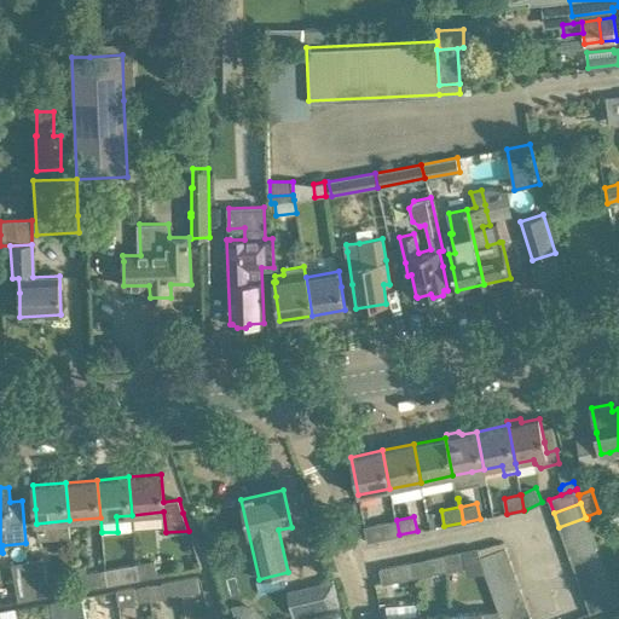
[(593,531),(588,519),(586,519),(585,518),(559,527),(563,541),(593,531)]
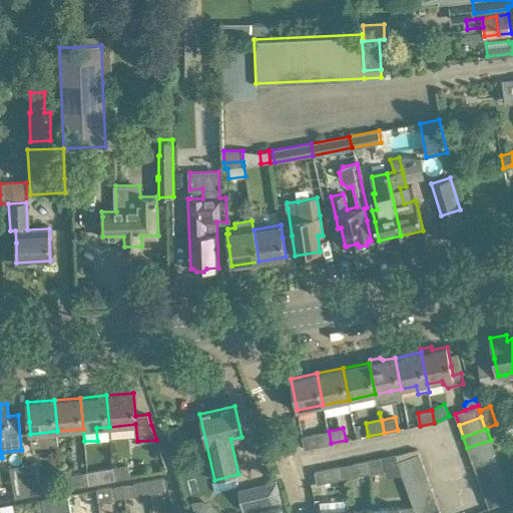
[(305,449),(331,443),(329,431),(302,436),(305,448),(305,449)]
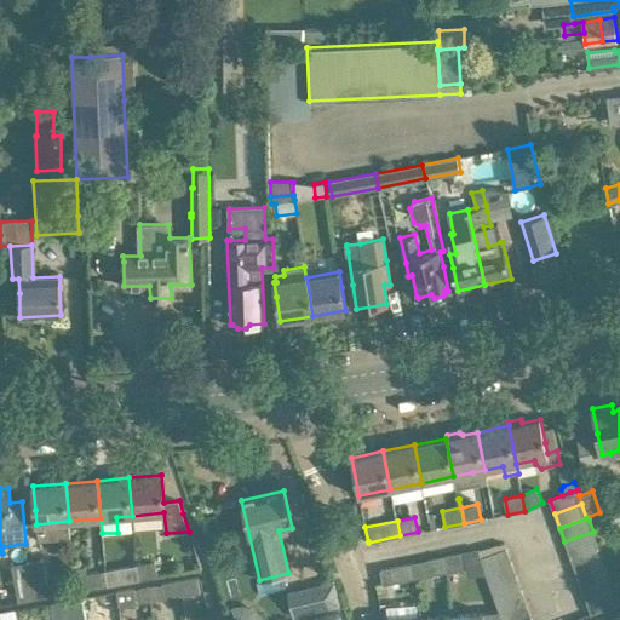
[(598,546),(593,532),(564,541),(570,556),(598,546)]
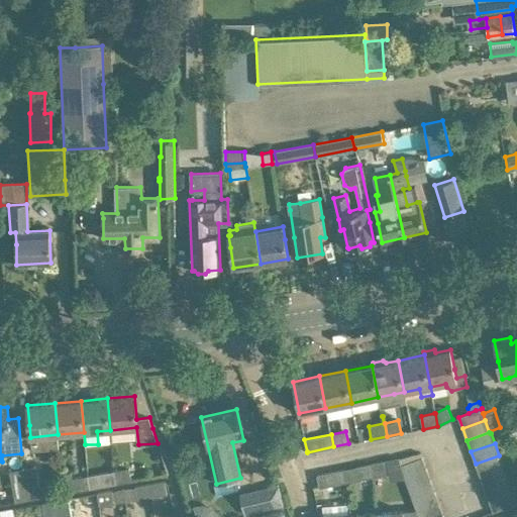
[(503,467),(499,455),(476,463),(480,476),(503,467)]
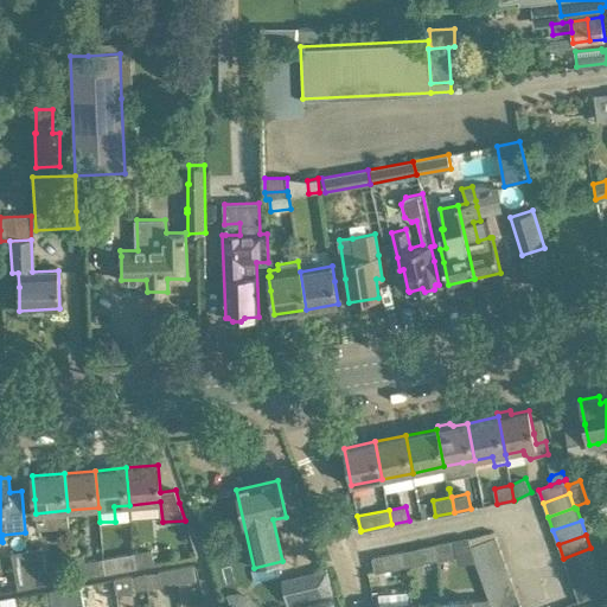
[(470,545),(475,560),(502,550),(496,536),(470,545)]
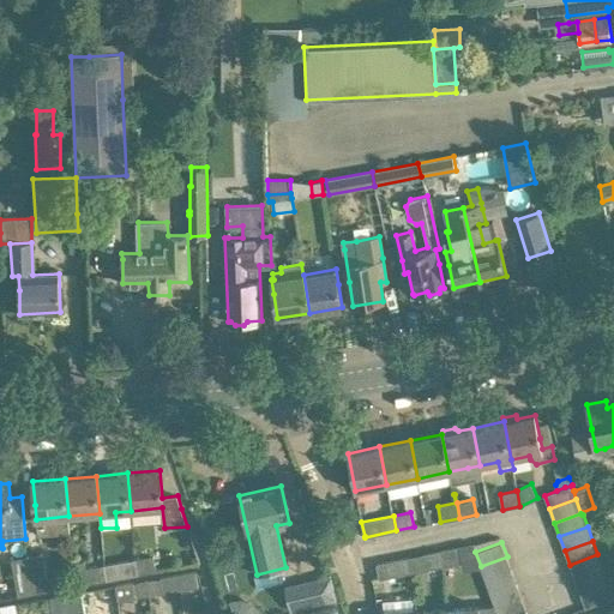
[(444,566),(461,563),(458,548),(441,551),(444,566)]
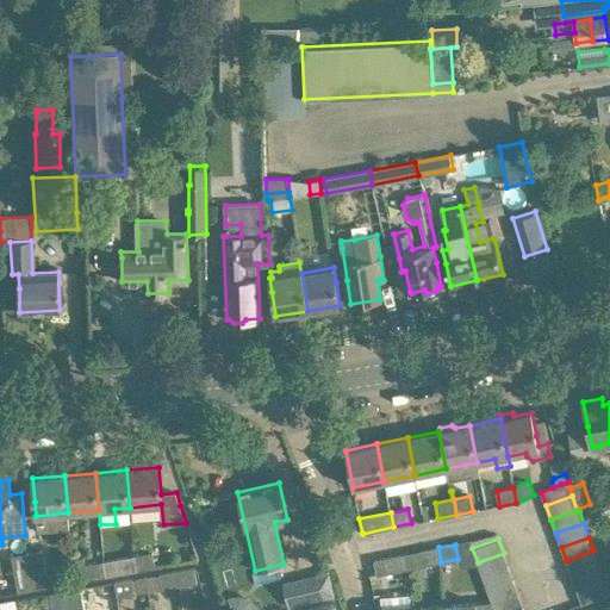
[(419,551),(423,566),(441,562),(439,547),(419,551)]
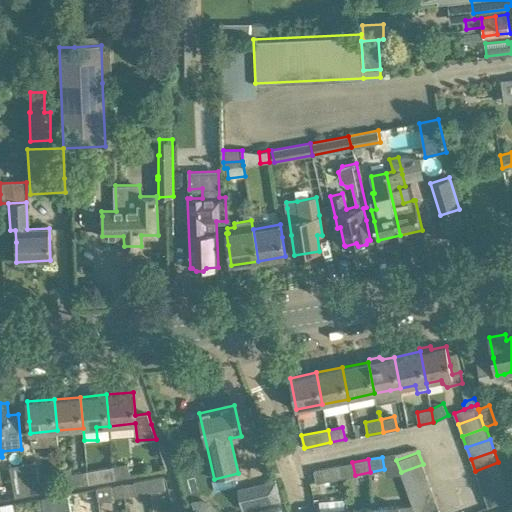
[(22,464),(28,495),(41,492),(35,461),(22,464)]
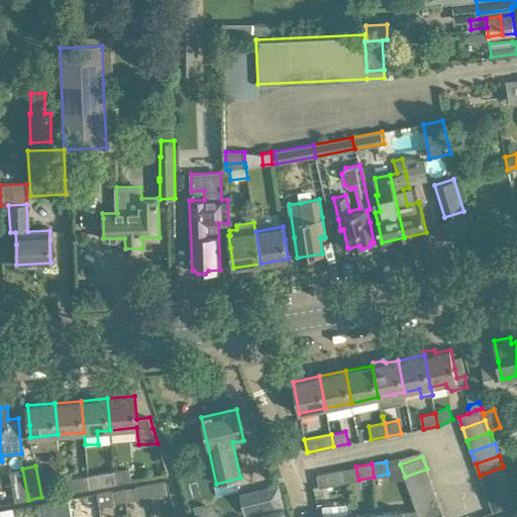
[(507,479),(503,467),(480,476),(484,487),(507,479)]
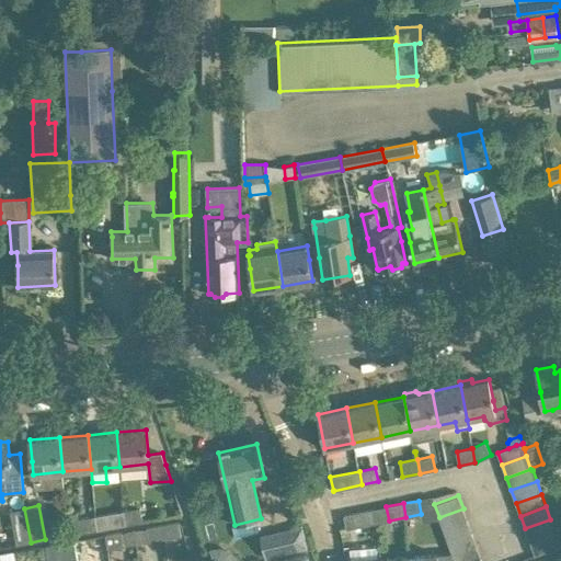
[(124,511),(126,525),(142,522),(140,507),(124,511)]
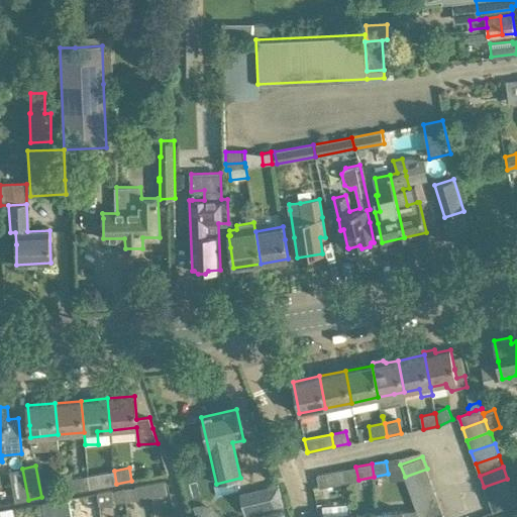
[(9,471),(15,502),(28,500),(22,469),(9,471)]
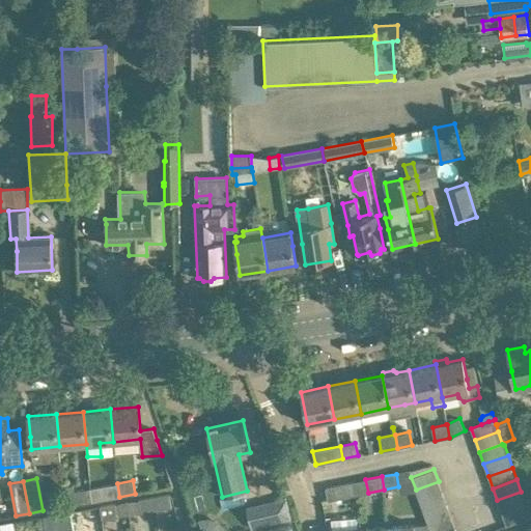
[(416,490),(418,497),(420,501),(443,493),(439,481),(416,490)]
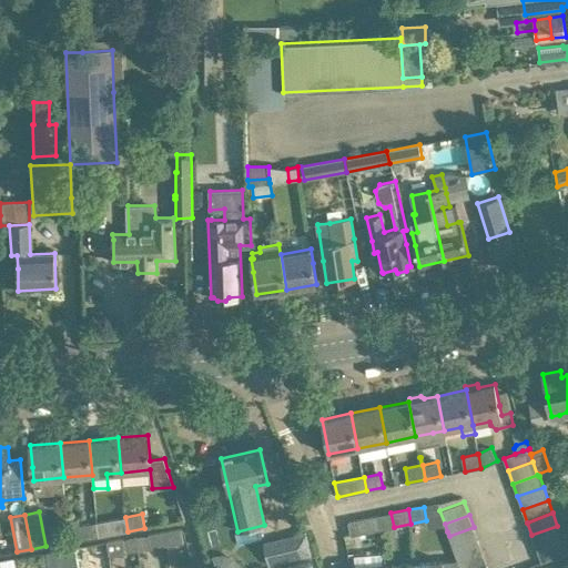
[(381,529),(378,517),(377,516),(348,521),(351,536),(381,529)]
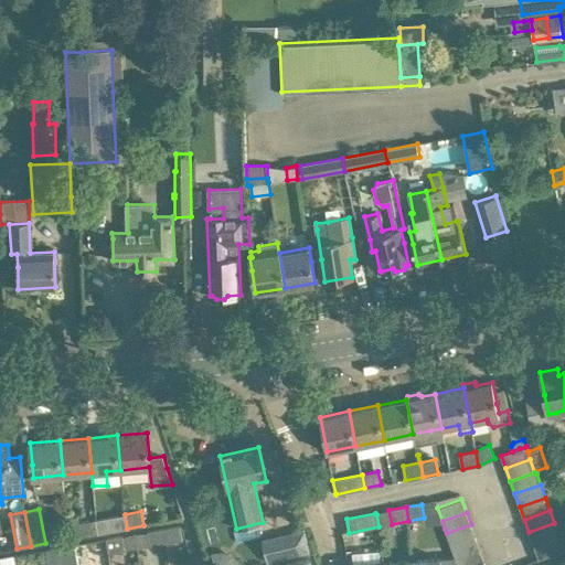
[(125,514),(94,519),(97,533),(127,529),(125,514)]
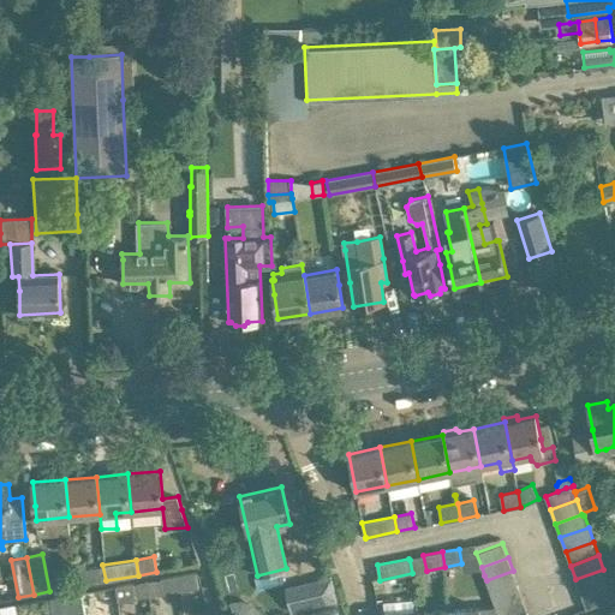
[(77,565),(72,565),(72,573),(75,586),(106,580),(102,565),(87,568),(85,562),(77,565)]
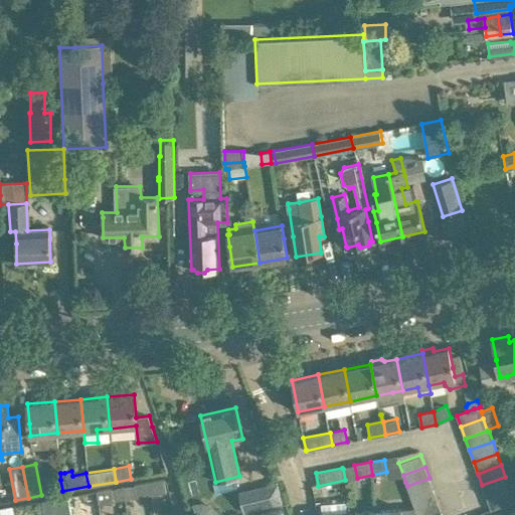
[(509,488),(505,477),(482,485),(486,497),(509,488)]
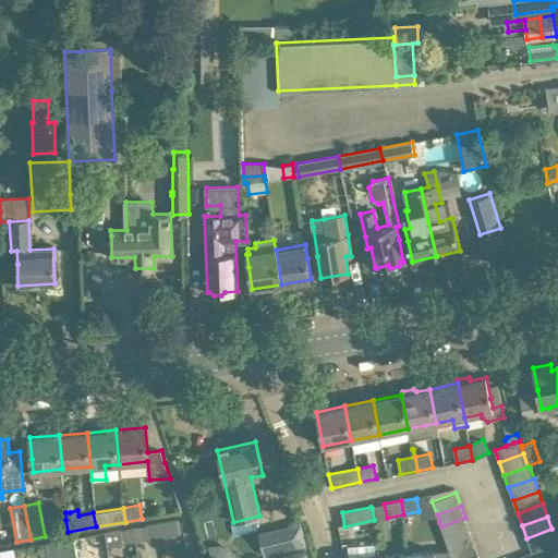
[(441,526),(446,540),(470,531),(465,518),(441,526)]
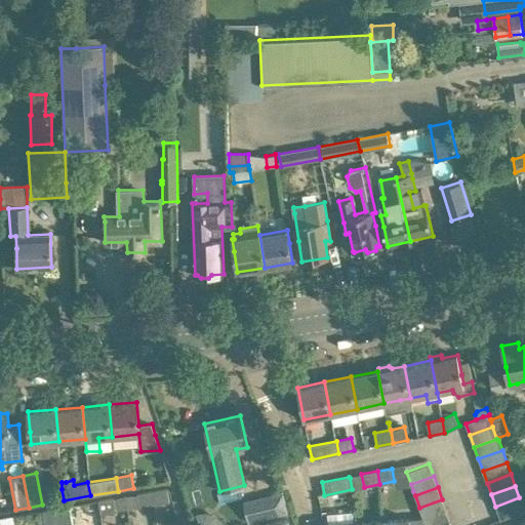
[(167,488),(153,491),(155,505),(159,503),(170,501),(167,488)]
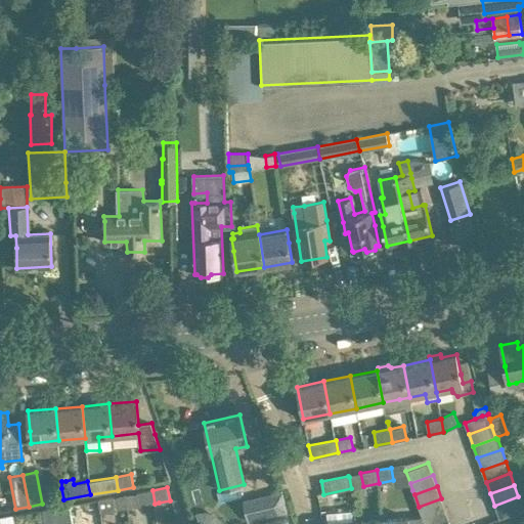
[(153,490),(126,494),(128,509),(155,504),(153,490)]
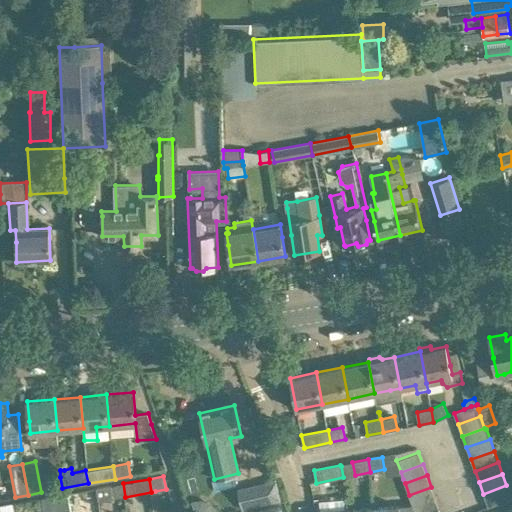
[(123,483),(96,488),(98,502),(125,497),(123,483)]
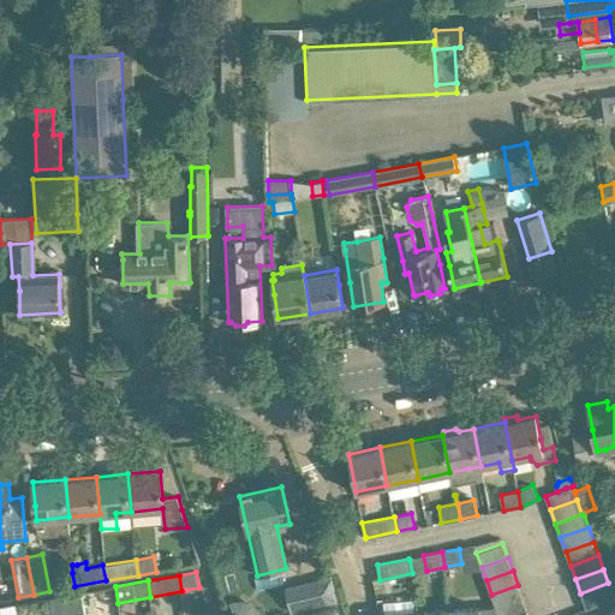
[(586,609),(609,601),(614,598),(608,583),(580,593),(586,609)]
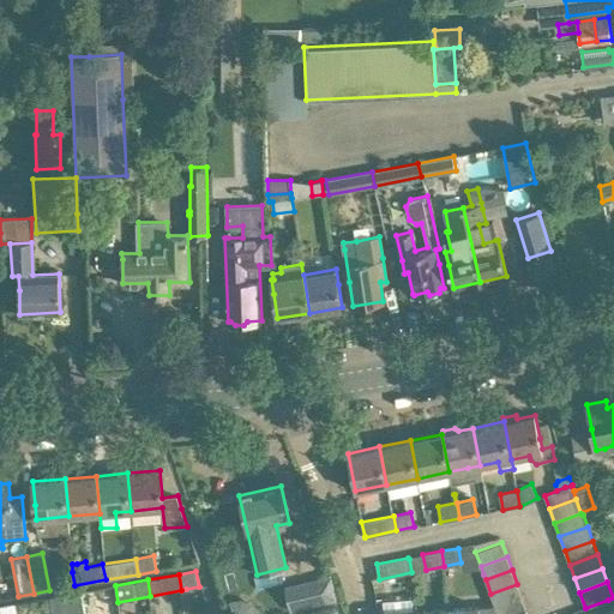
[(495,605),(497,608),(522,599),(517,584),(491,594),(495,605)]
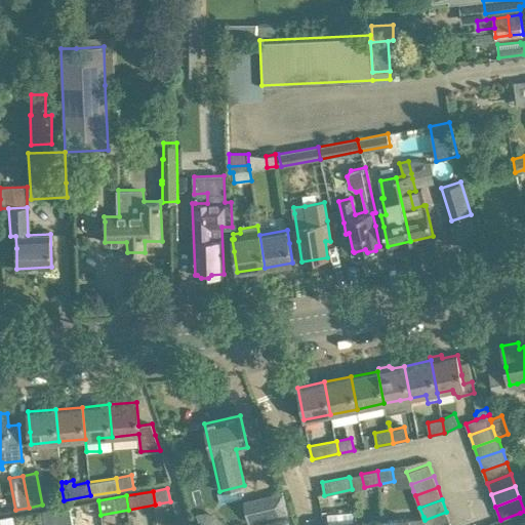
[(253,503),(253,516),(279,516),(279,503),(253,503)]
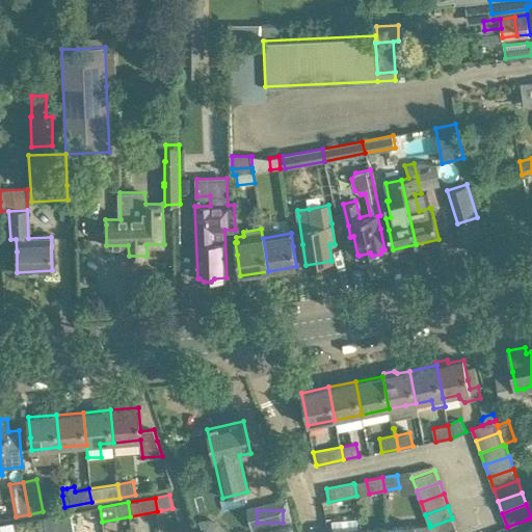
[(73,531),(73,526),(70,512),(56,514),(59,531),(73,531)]
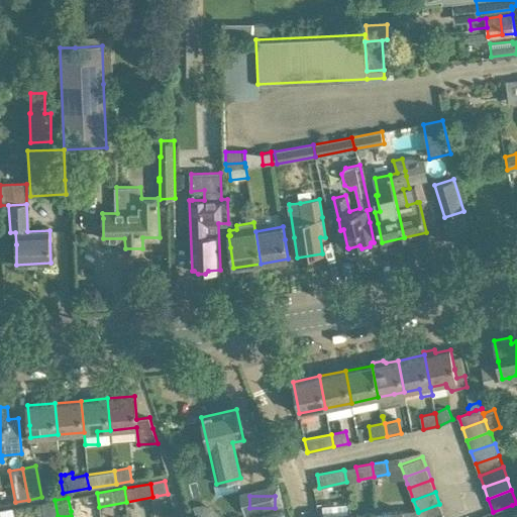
[(44,516),(58,516),(55,500),(42,503),(44,516)]
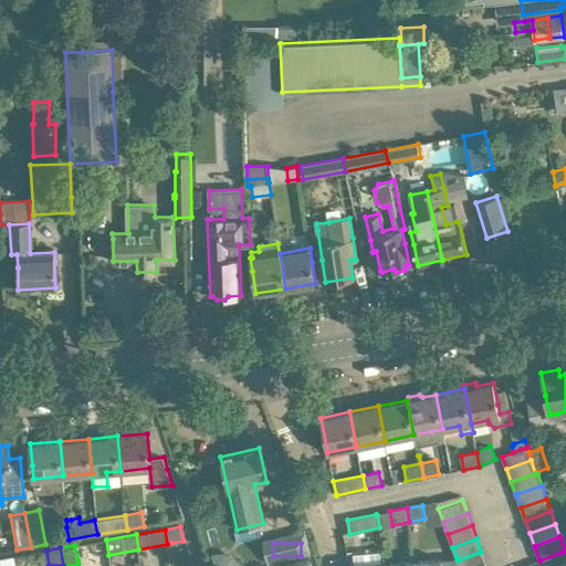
[(481,552),(458,561),(459,565),(480,565),(485,564),(481,552)]
